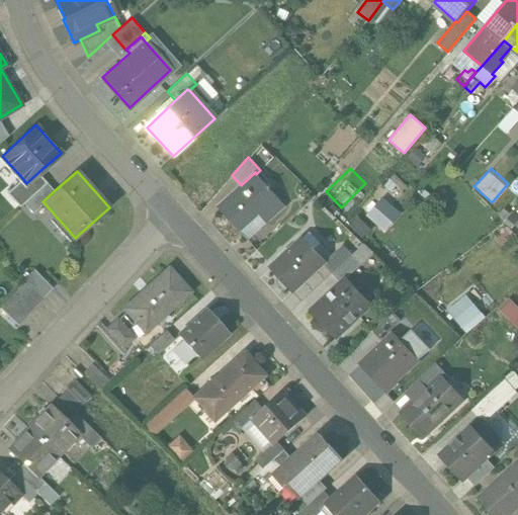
[(23,202),(47,181),(38,172),(26,183),(22,178),(6,193),(18,207),(23,202)]
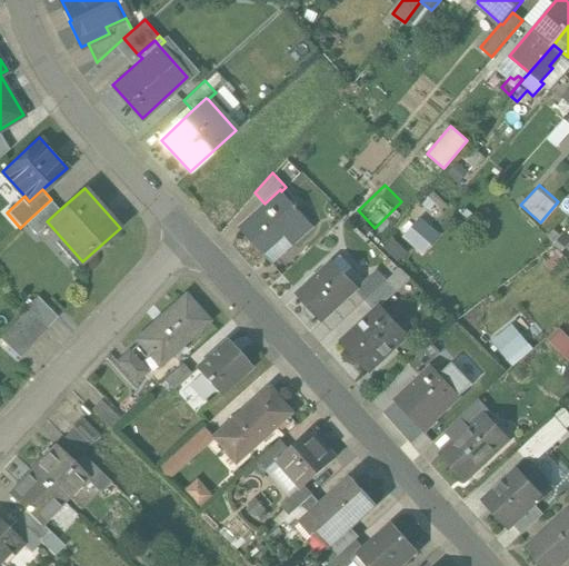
[(265,204),(239,227),(271,261),(311,224),(281,191),(280,189),(265,204)]
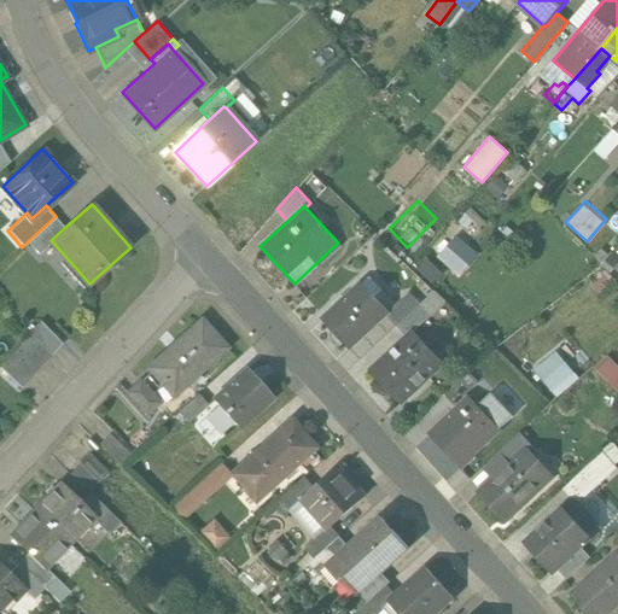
[(52,241),(51,240),(65,227),(56,216),(28,241),(39,253),(52,241)]
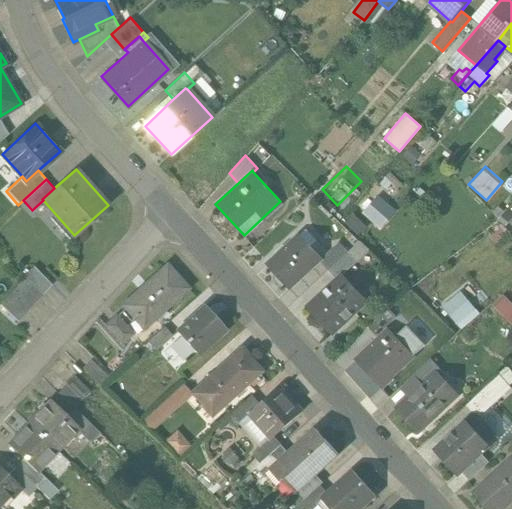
[(361,212),(380,228),(396,210),(378,194),(361,212)]
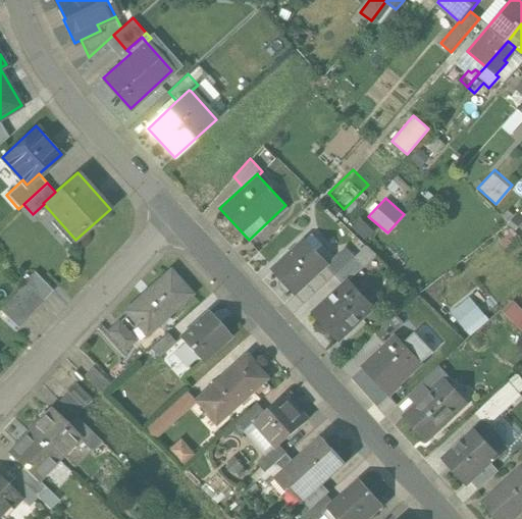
[(521,222),(521,215),(517,211),(508,221),(516,229),(521,222)]
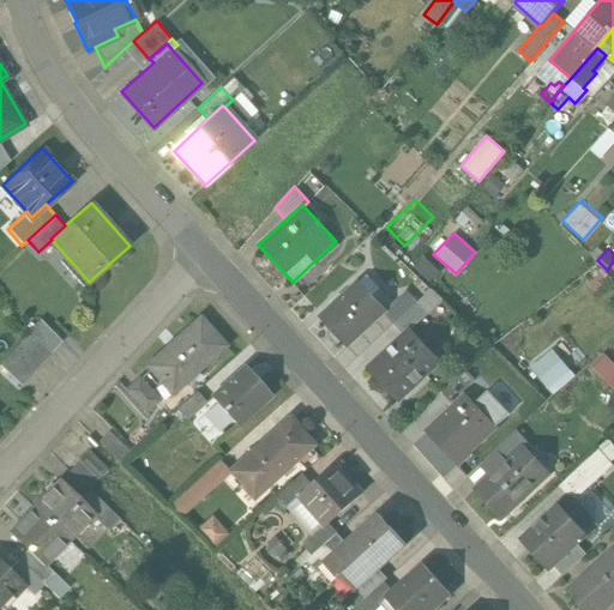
[(359,284),(323,316),(348,343),(384,310),(359,284)]
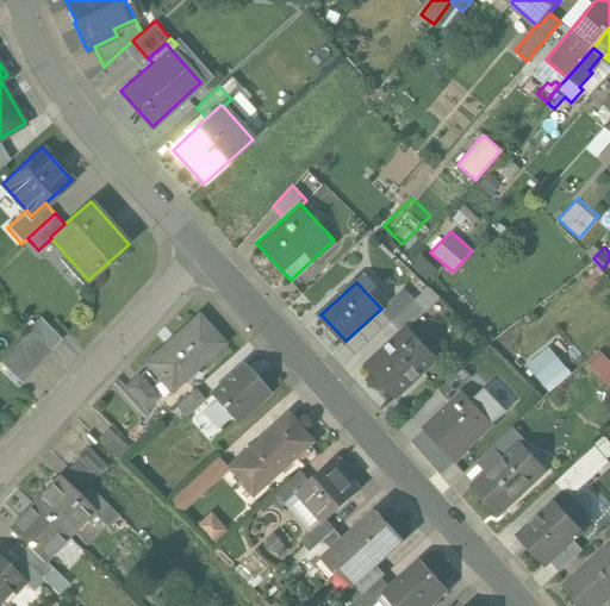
[(411,303),(392,320),(403,333),(408,329),(441,298),(429,286),(411,303)]
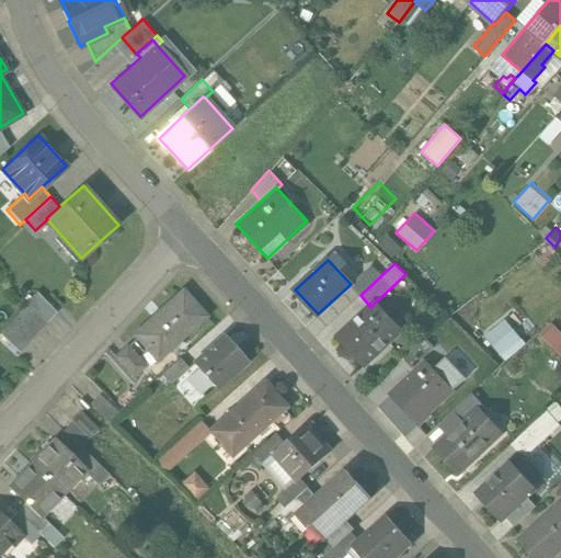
[(369,268),(351,285),(361,295),(378,279),(369,268)]
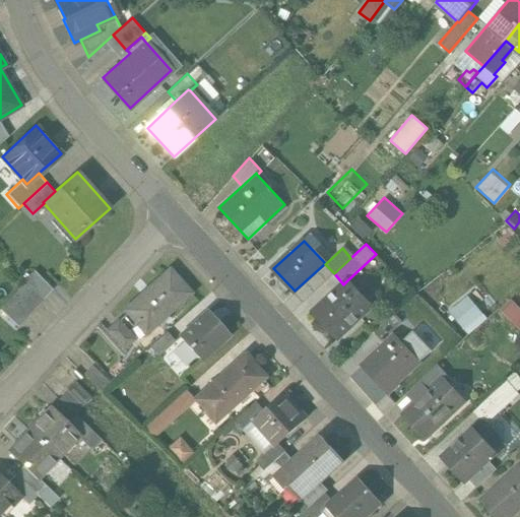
[(169,266),(148,284),(150,286),(126,309),(145,331),(191,291),(169,266)]
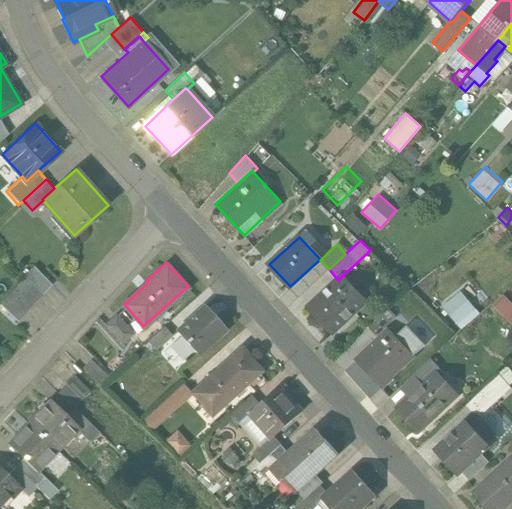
[(25,274),(26,276),(43,294),(52,284),(34,265),(25,274)]
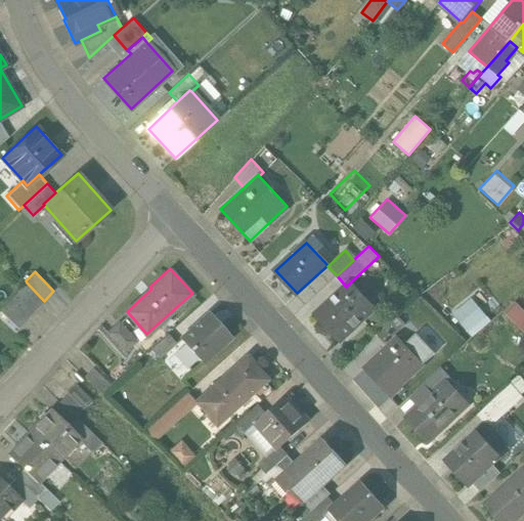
[(44,301),(27,283),(0,311),(18,328),(44,301)]
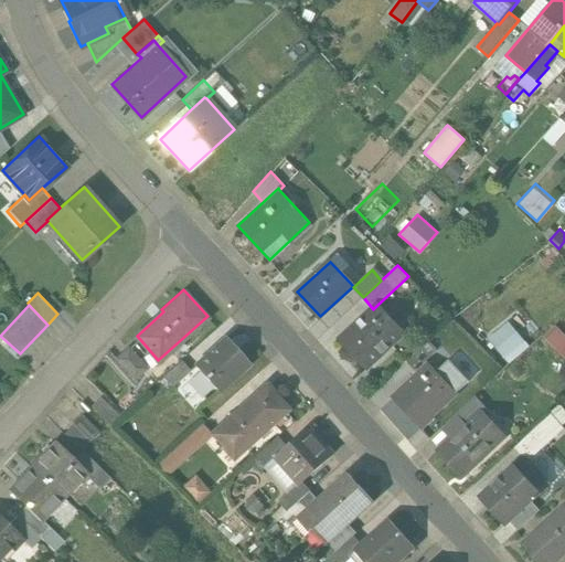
[(373,309),(340,340),(368,369),(404,335),(377,305),(373,309)]
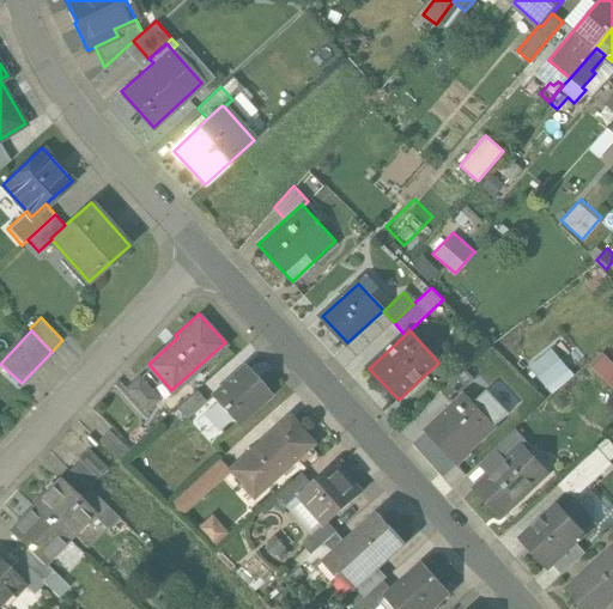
[(551,348),(530,367),(553,394),(575,375),(551,348)]
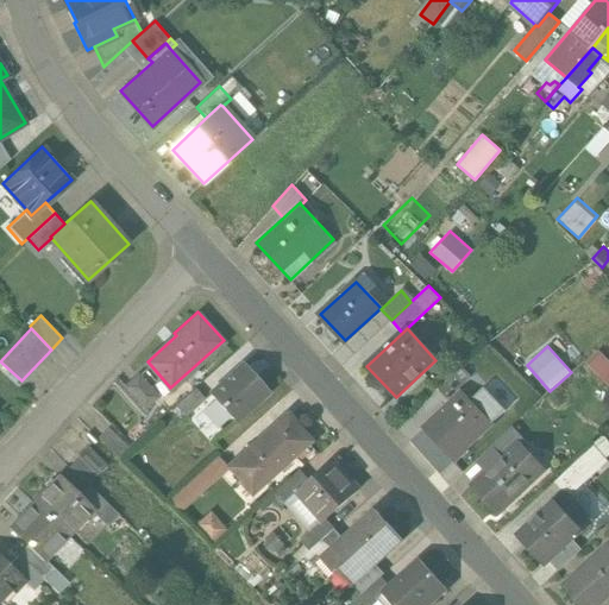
[(608,359),(597,348),(585,360),(608,384),(608,359)]
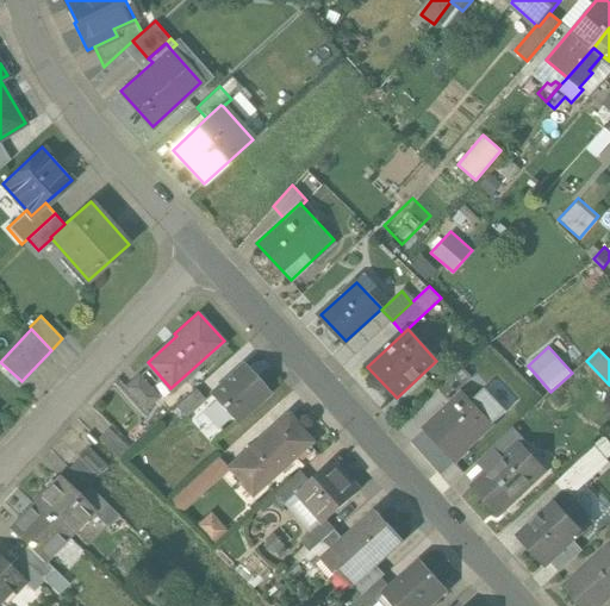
[(244,363),(211,393),(236,422),(269,391),(244,363)]
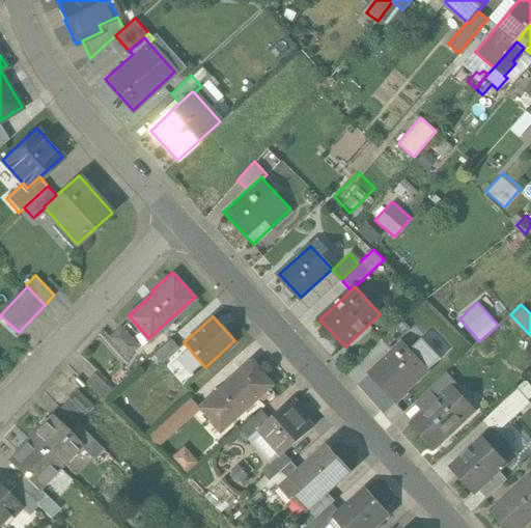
[(381,339),(390,349),(410,329),(401,320),(381,339)]
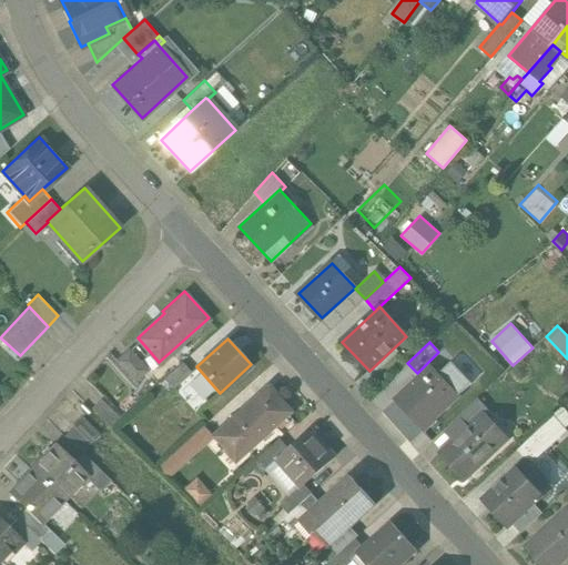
[(128,349),(118,359),(134,377),(145,367),(128,349)]
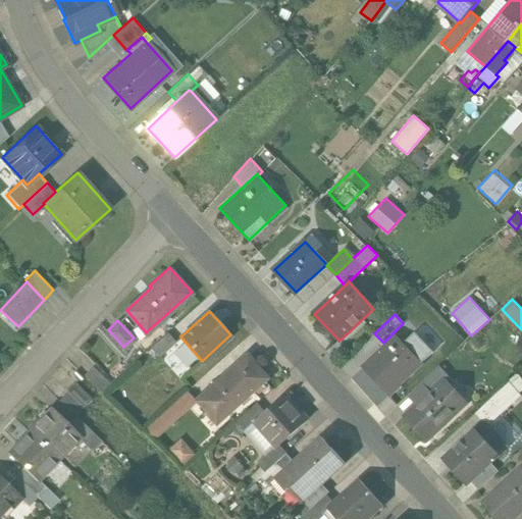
[(396,336),(364,367),(388,393),(432,351),(414,331),(402,343),(396,336)]
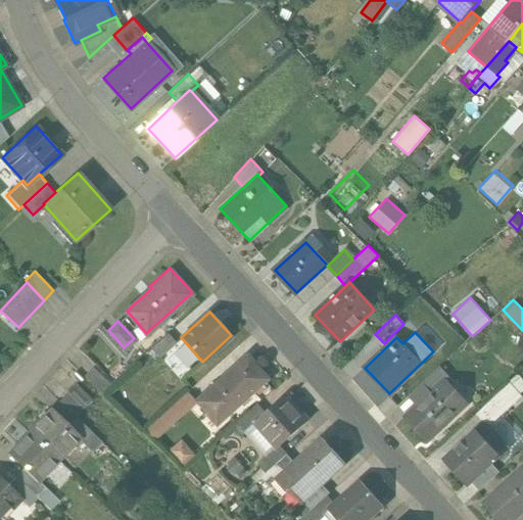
[(168,333),(151,347),(159,357),(176,342),(168,333)]
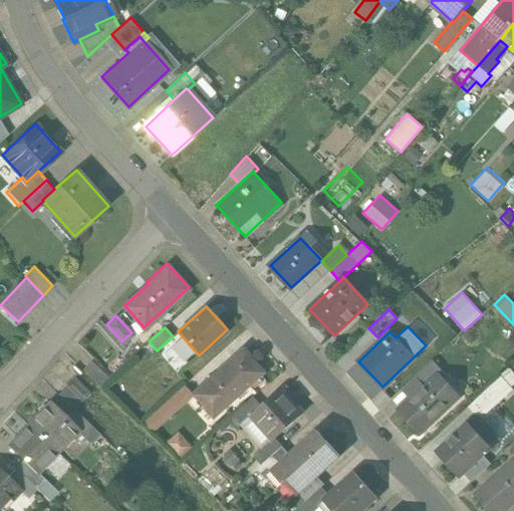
[(242,349),(194,394),(208,410),(218,401),(225,408),(264,371),(253,358),(252,359),(242,349)]
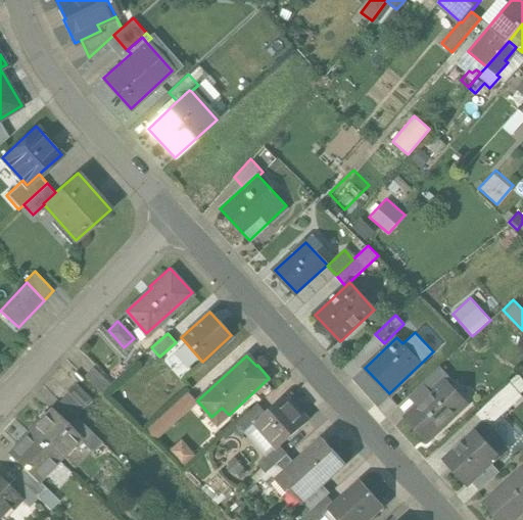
[(101,392),(111,383),(92,366),(84,375),(101,392)]
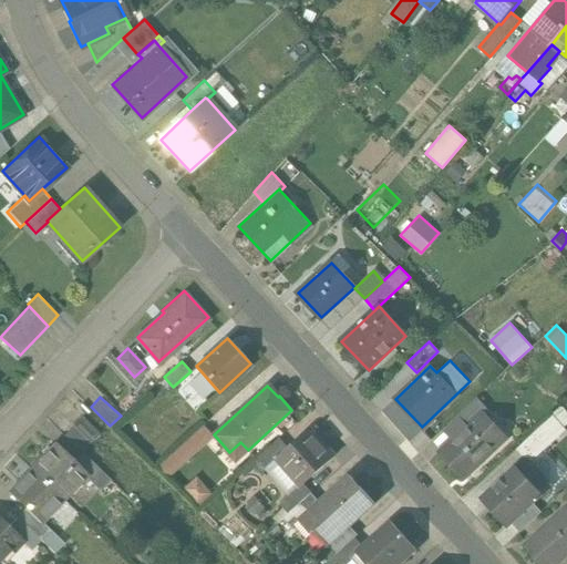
[(480,413),(485,420),(492,414),(476,398),(457,416),(466,426),(480,413)]
